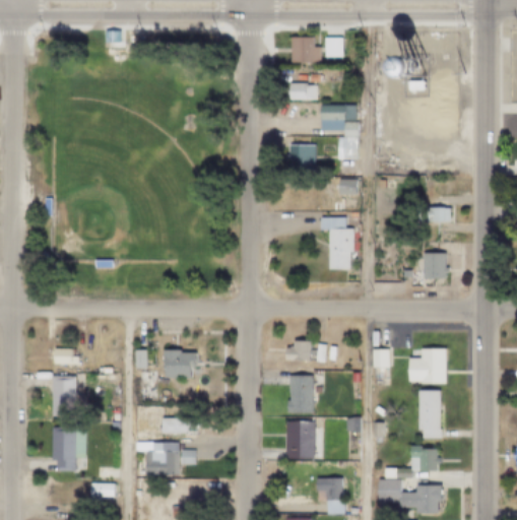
[(105,43),(105,30),(119,30),(119,43),(105,43)]
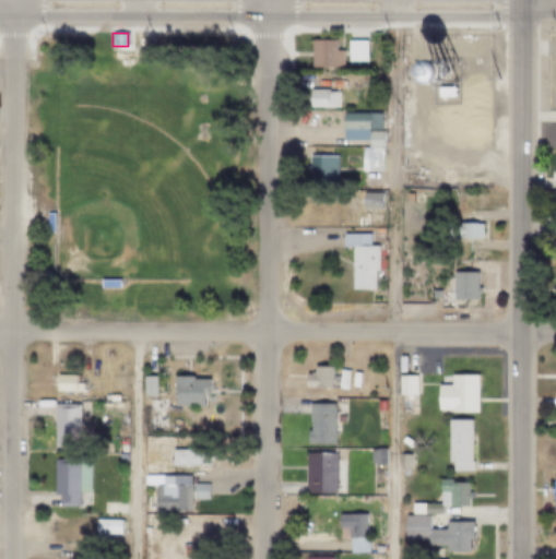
[(335,67),(310,67),(310,39),(335,40),(335,50),(342,50),(342,67),(335,67)]
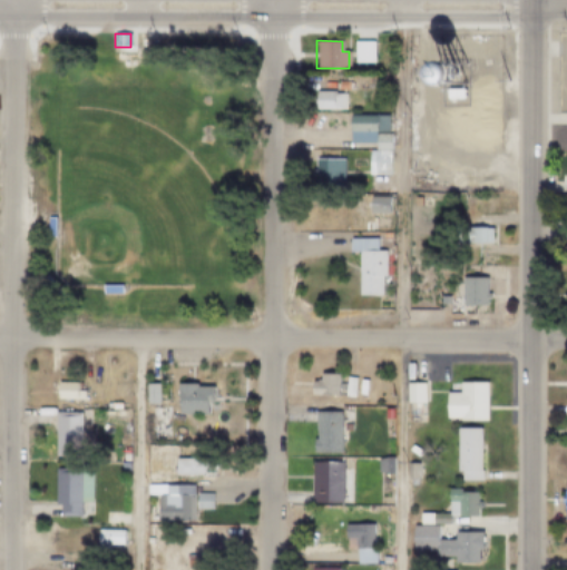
[(353,41),(373,41),(373,62),(353,62),(353,41)]
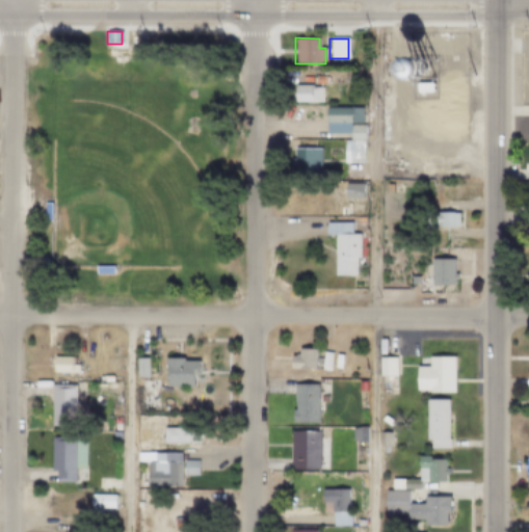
[(429,76),(432,74),(433,71),(434,68),(433,63),(431,60),(428,58),(424,56),(420,57),(417,59),(414,62),(413,68),(414,72),(417,76),(421,78),(425,78),(429,76)]
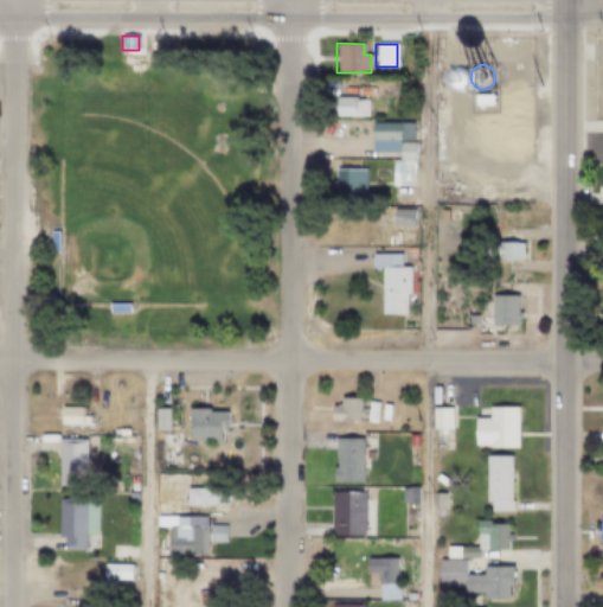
[(361,97),(361,88),(372,88),(371,97),(361,97)]
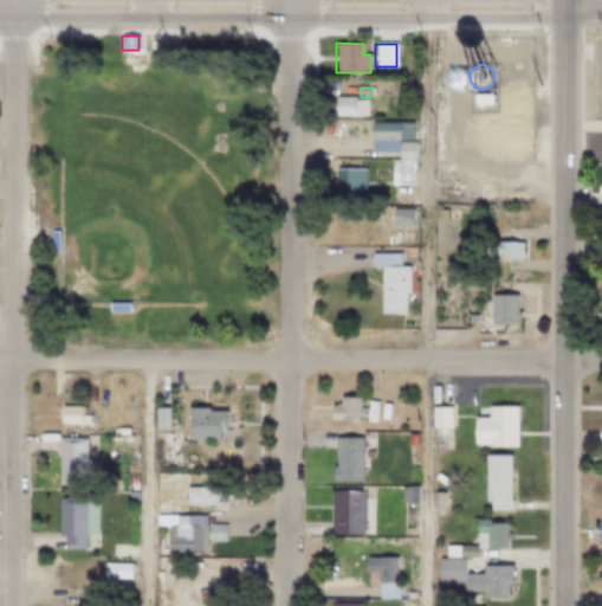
[(468,94),(496,95),(494,111),(467,110),(468,94)]
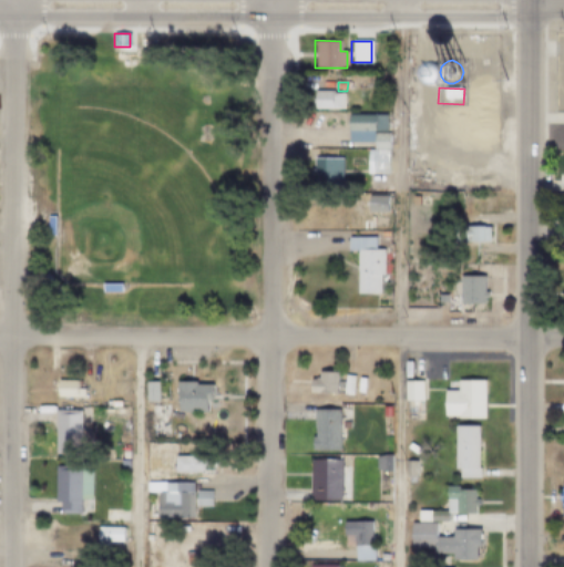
[(332,93),(344,93),(342,110),(327,110),(314,110),(314,91),(332,91),(332,93)]
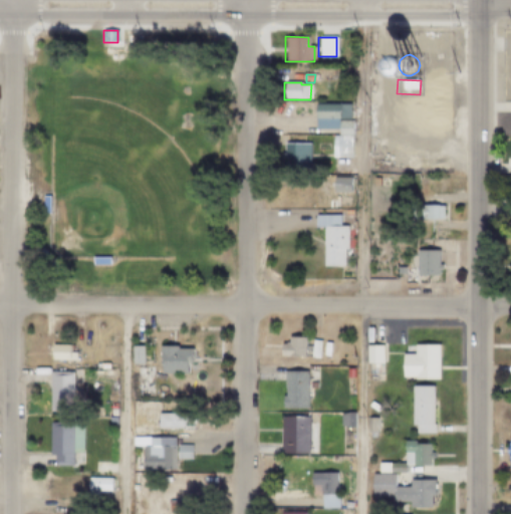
[(349,104),(349,119),(337,119),(337,129),(315,129),(315,103),(337,104),(349,104)]
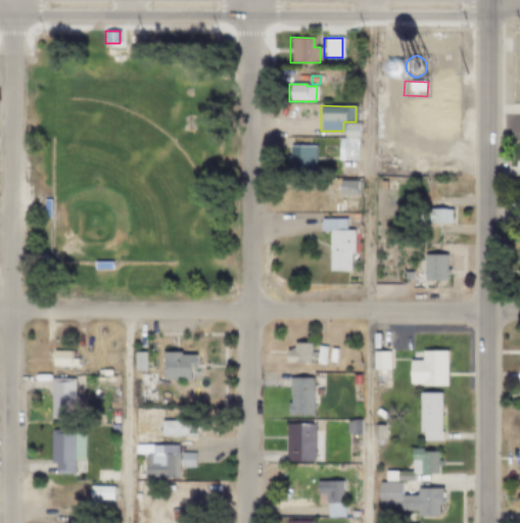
[(359,138),(344,138),(344,123),(359,124),(359,138)]
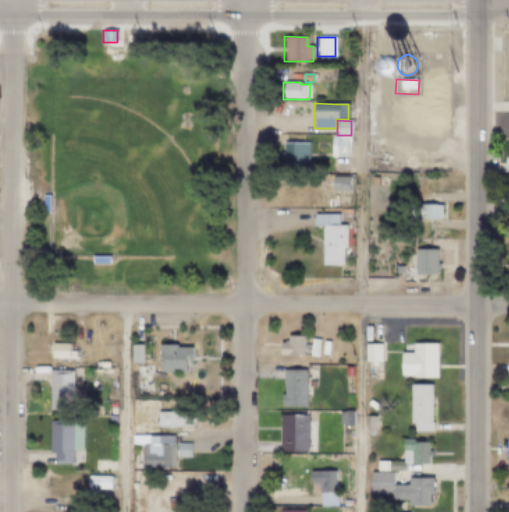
[(331,158),(331,136),(350,136),(350,159),(331,158)]
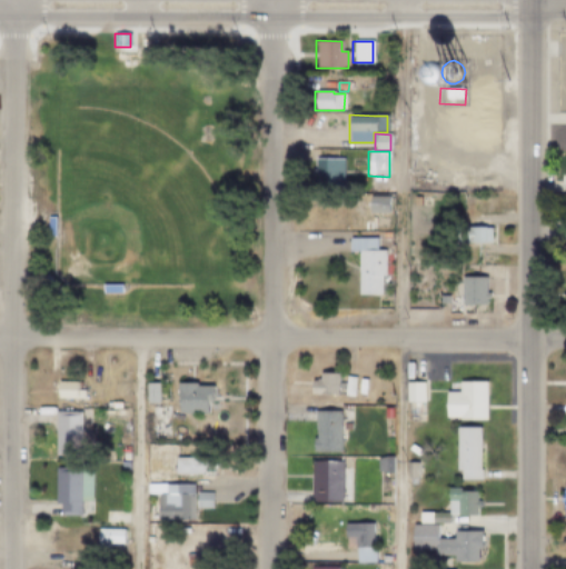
[(343,159),(343,185),(315,185),(315,158),(343,159)]
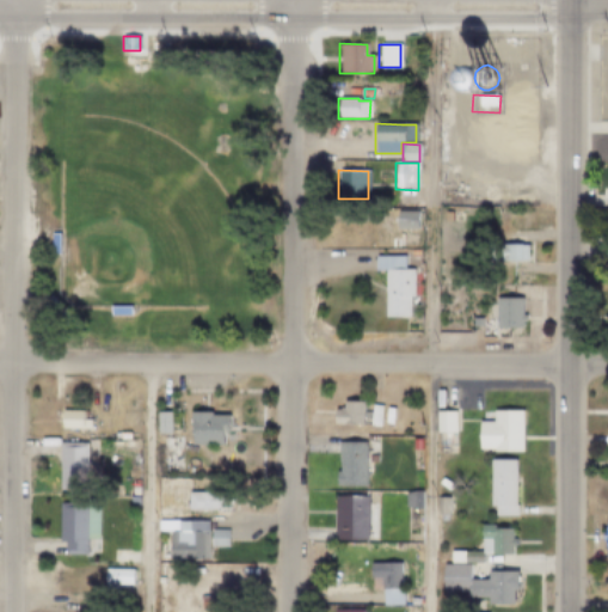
[(397,212),(417,212),(416,230),(397,230),(397,212)]
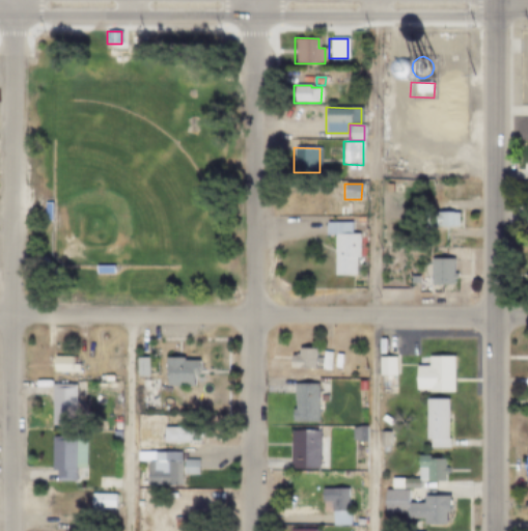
[(391,192),(391,184),(403,184),(403,192),(391,192)]
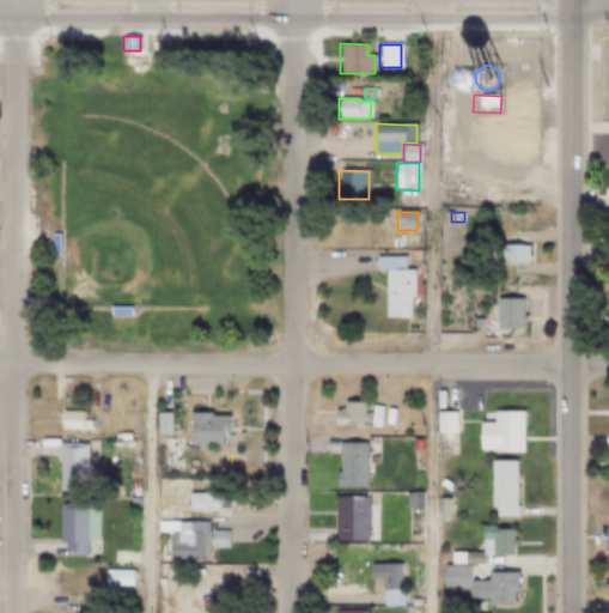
[(527,247),(527,263),(493,263),(493,246),(527,247)]
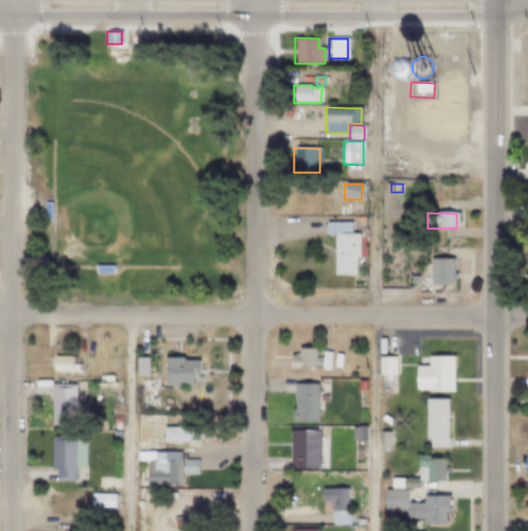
[(355,258),(355,276),(333,276),(333,238),(325,238),(326,222),(351,222),(351,233),(359,233),(358,258),(355,258)]
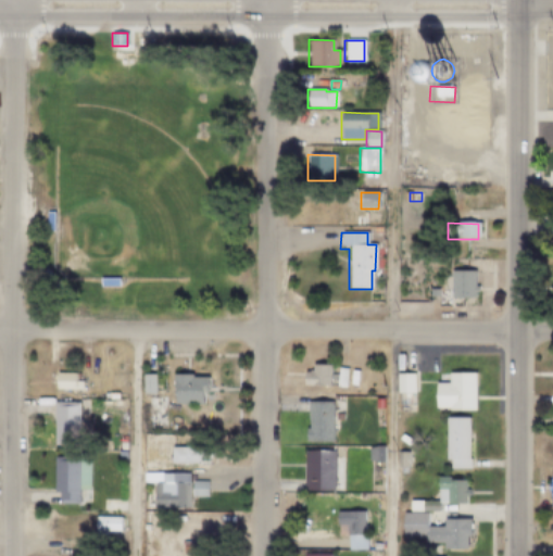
[(451,298),(451,272),(475,272),(474,299),(451,298)]
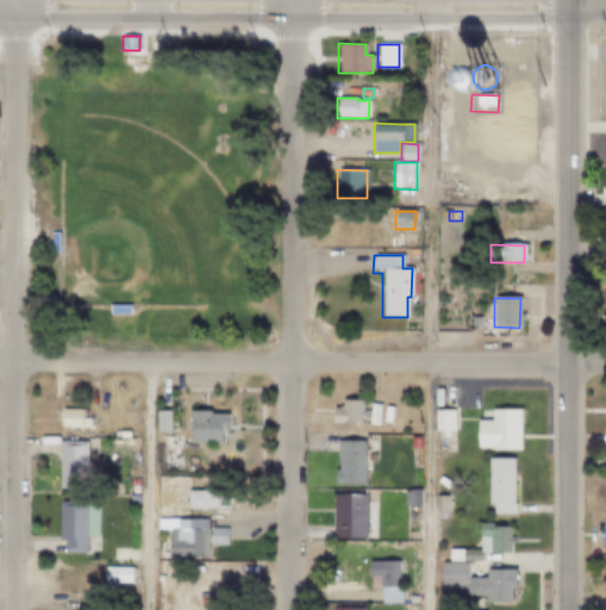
[(108,316),(108,306),(130,306),(130,316),(108,316)]
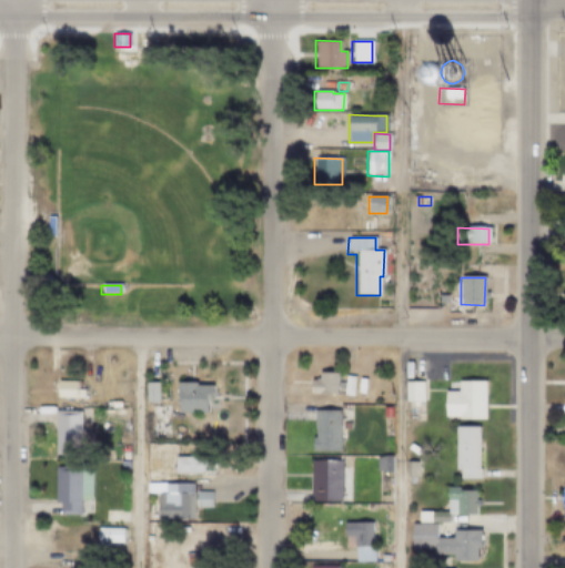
[(80,397),(60,397),(59,397),(59,387),(60,387),(61,368),(80,368),(80,387),(87,387),(87,397),(80,397)]
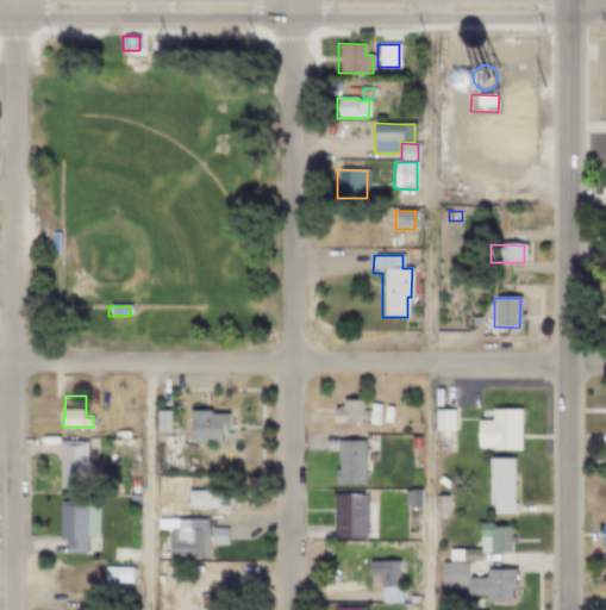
[(336,408),(344,408),(344,398),(364,399),(363,423),(354,423),(335,423),(336,408)]
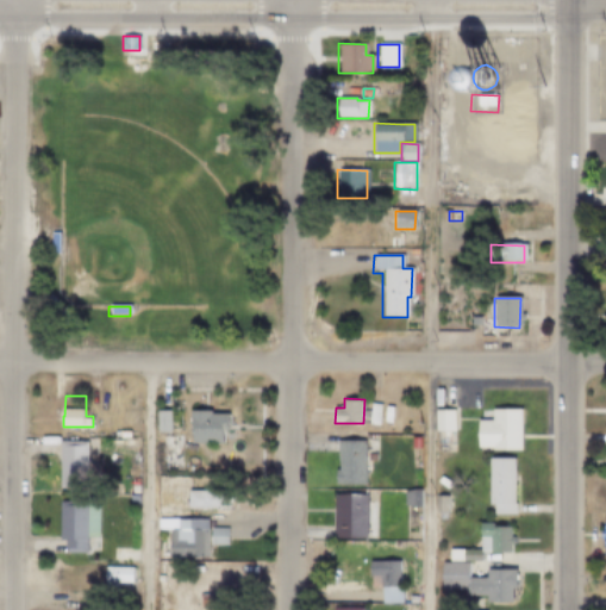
[(373,402),(382,403),(381,424),(373,424),(373,402)]
